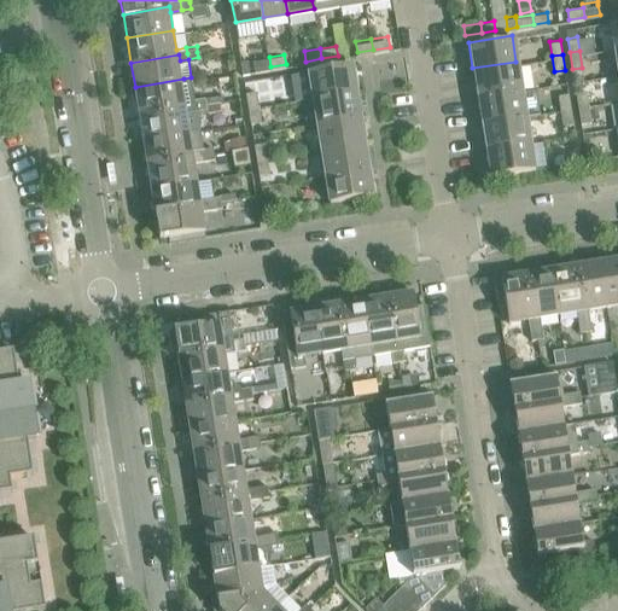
[(270,67),(269,57),(254,59),(255,69),(270,67)]
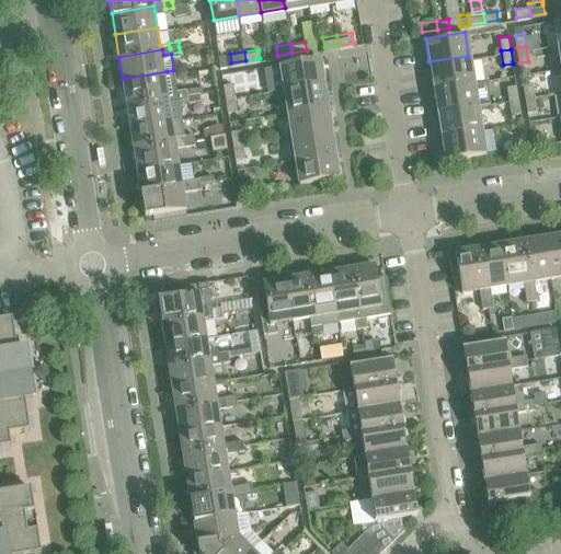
[(278,62),(264,64),(267,89),(282,87),(285,87),(321,80),(323,80),(319,55),(318,56),(278,62)]
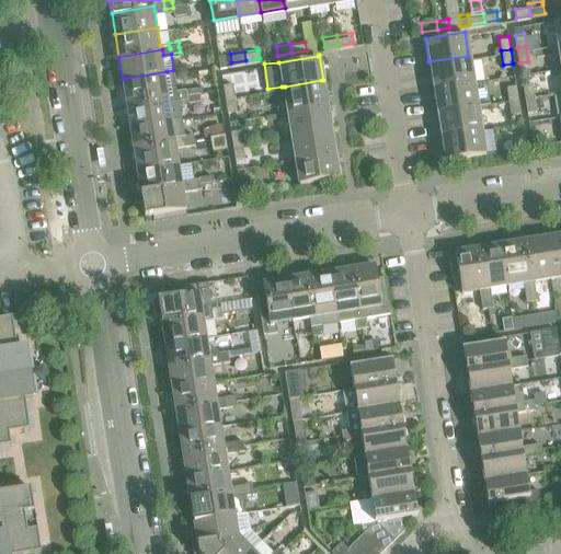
[(472,80),(468,56),(428,61),(433,85),(472,80)]
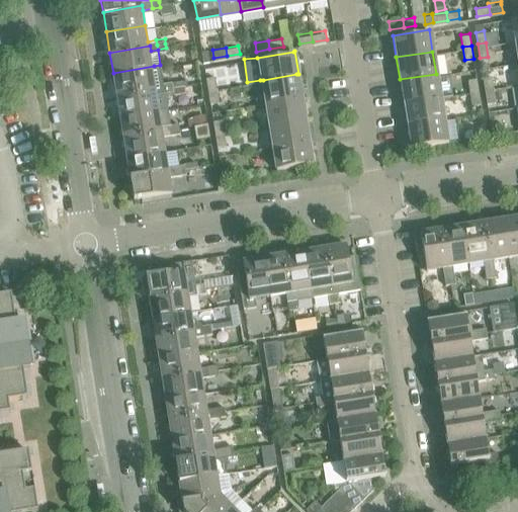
[(154,66),(113,73),(116,93),(155,86),(156,90),(164,89),(163,84),(163,81),(160,65),(154,66)]
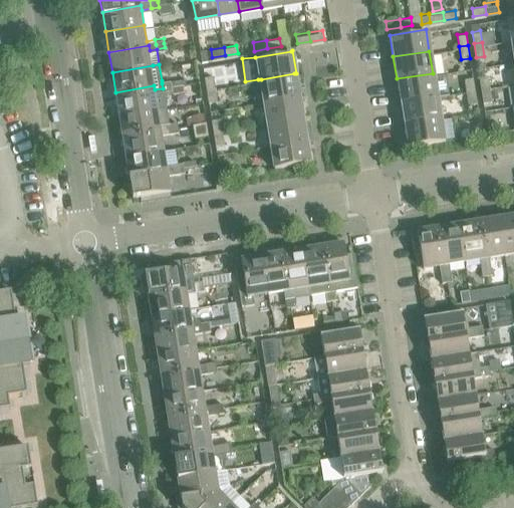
[(216,86),(214,73),(205,75),(206,87),(216,86)]
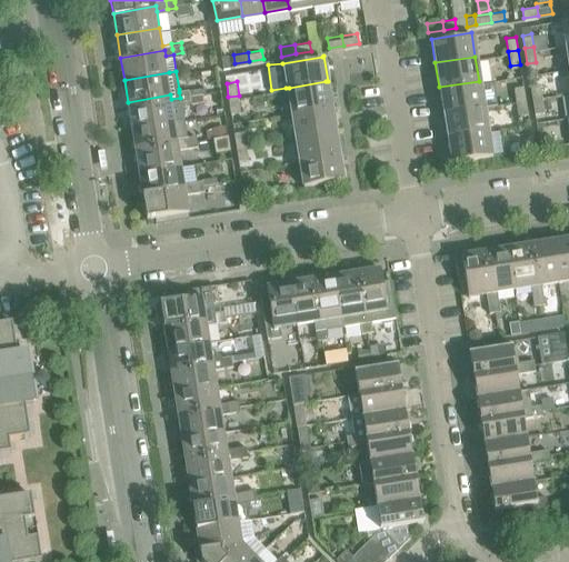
[(326,81),(289,88),(292,111),(330,104),(331,104),(328,81),(326,81)]
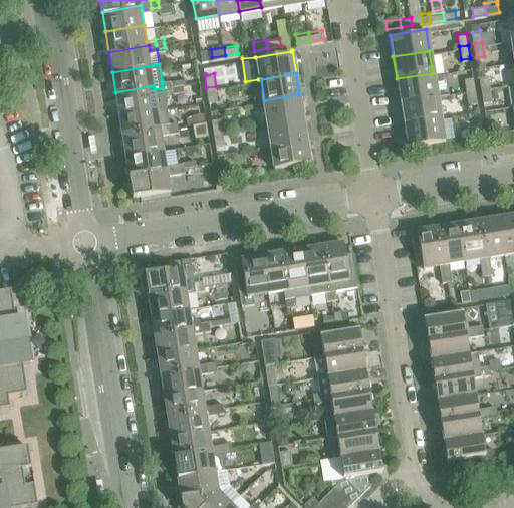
[(436,94),(433,73),(397,78),(401,100),(436,94)]
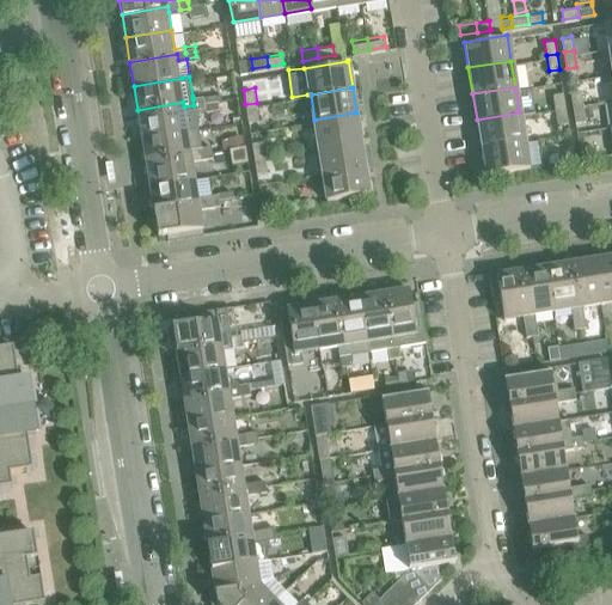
[(582,103),(580,87),(570,90),(573,104),(582,103)]
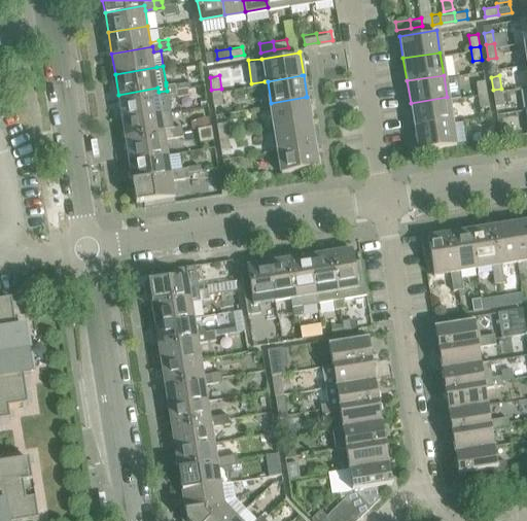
[(487,91),(485,78),(476,79),(478,92),(487,91)]
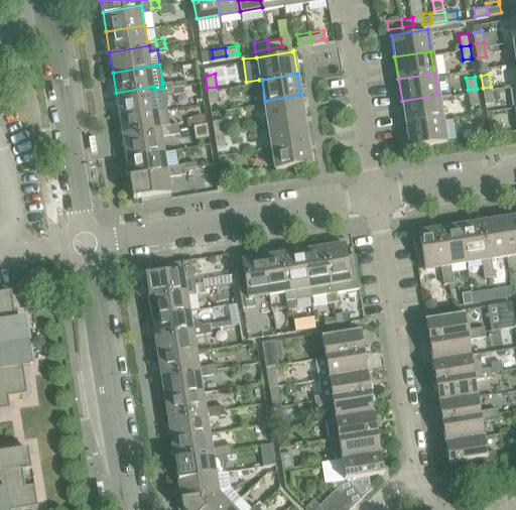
[(154,86),(116,93),(119,113),(157,108),(167,106),(167,89),(172,89),(171,84),(171,79),(167,80),(162,81),(162,84),(163,89),(155,90),(154,86)]
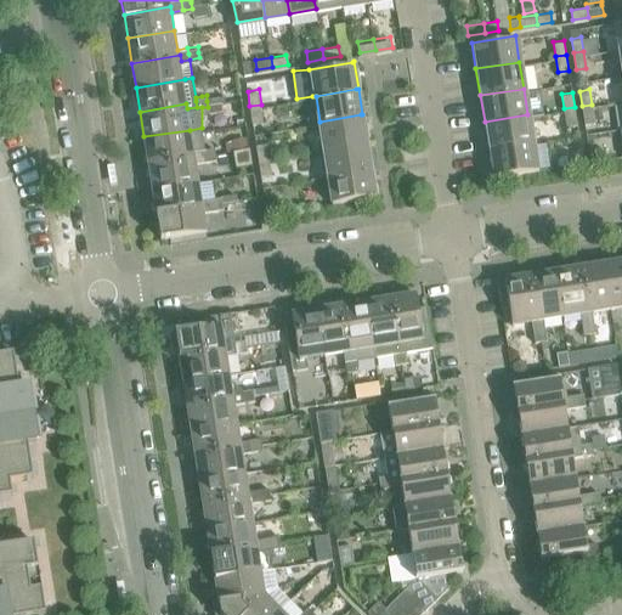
[(221,99),(207,101),(208,107),(209,111),(224,108),(221,99)]
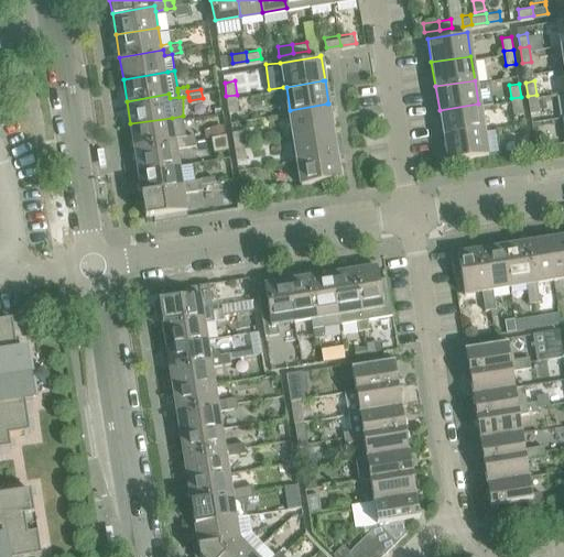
[(239,109),(237,95),(226,96),(228,110),(239,109)]
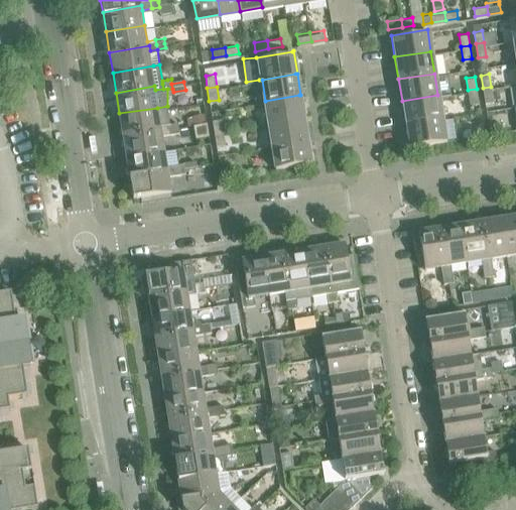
[(493,100),(491,87),(483,88),(485,101),(493,100)]
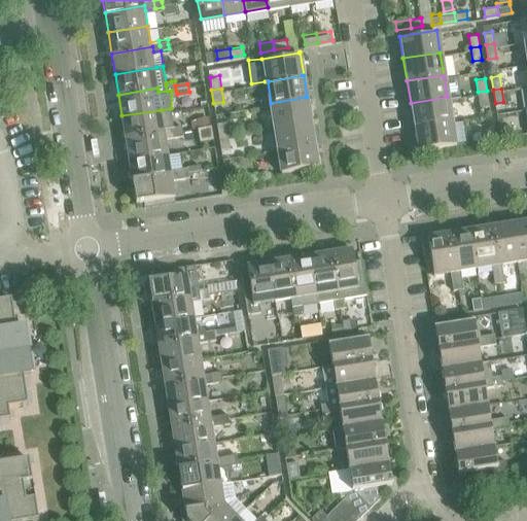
[(489,104),(487,91),(478,92),(481,105),(489,104)]
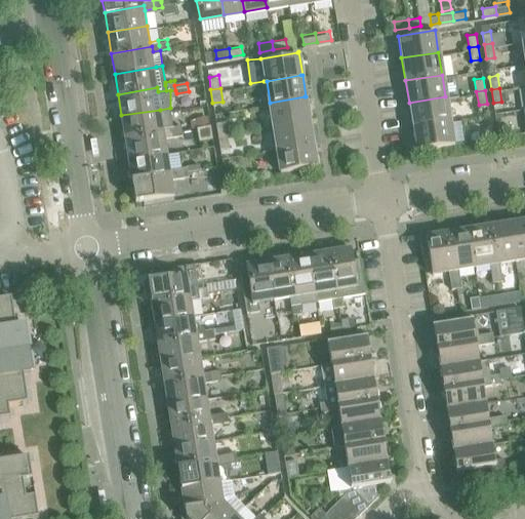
[(305,96),(270,103),(273,124),(308,119),(310,118),(306,96),(305,96)]
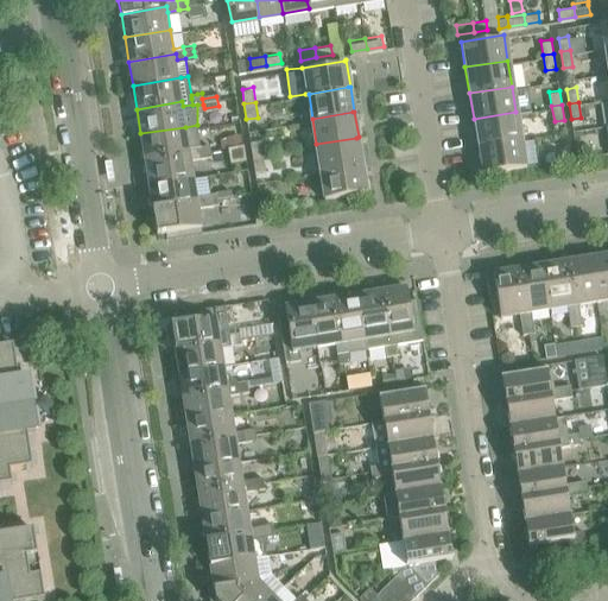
[(520,137),(515,112),(474,119),(477,144),(520,137)]
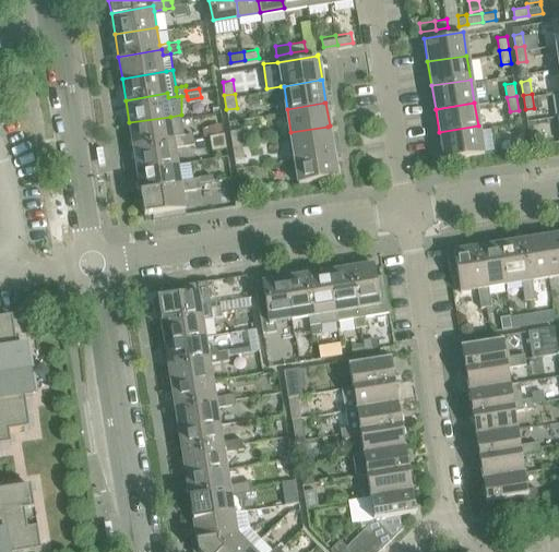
[(170,117),(129,122),(133,145),(175,139),(175,143),(186,142),(183,131),(183,130),(181,115),(170,117)]
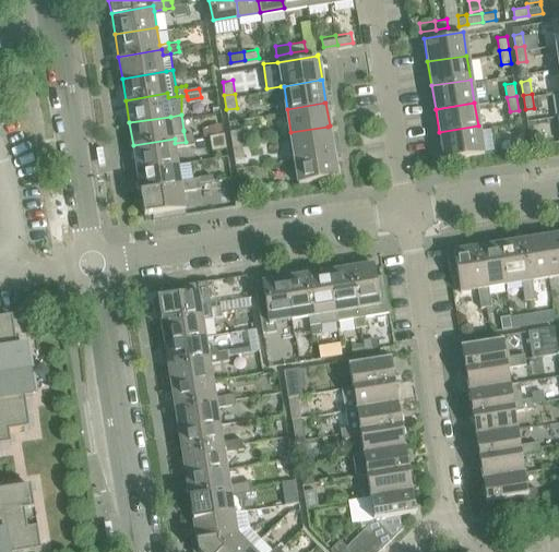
[(219,121),(209,123),(211,132),(222,130),(219,121)]
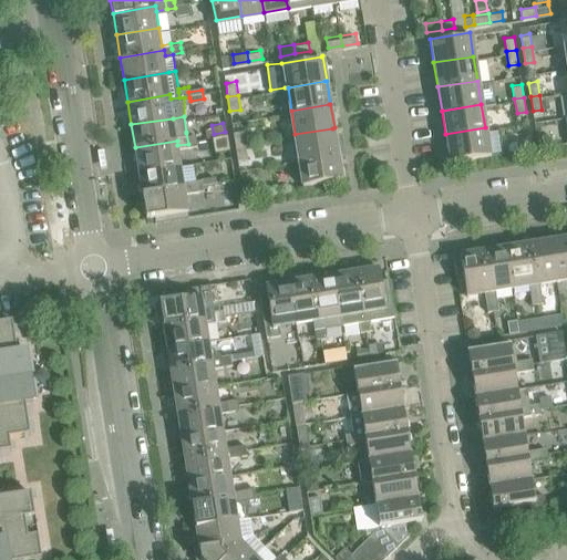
[(332,128),(295,134),(299,157),(337,152),(338,151),(334,127),(332,128)]
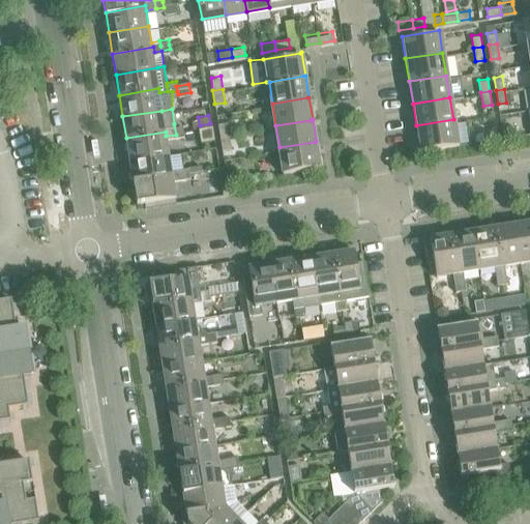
[(458,142),(453,119),(416,125),(420,148),(458,142)]
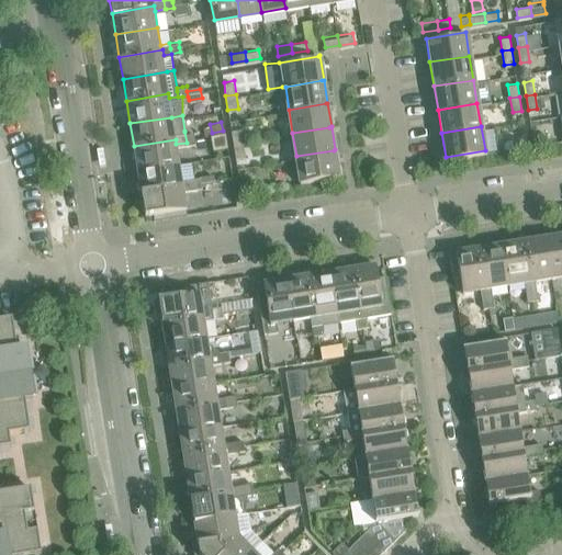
[(243,140),(240,127),(231,129),(233,142),(243,140)]
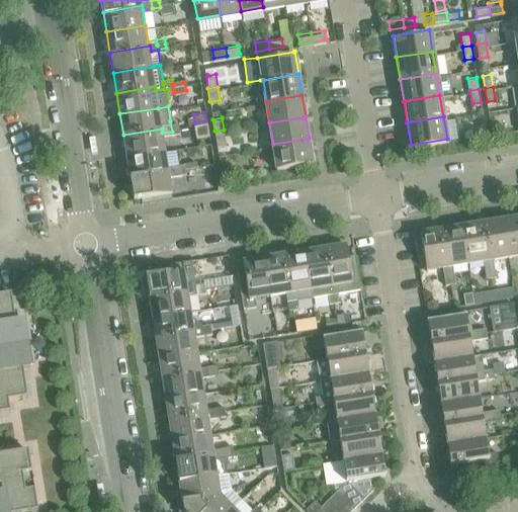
[(170,121),(172,132),(180,131),(179,125),(178,120),(170,121)]
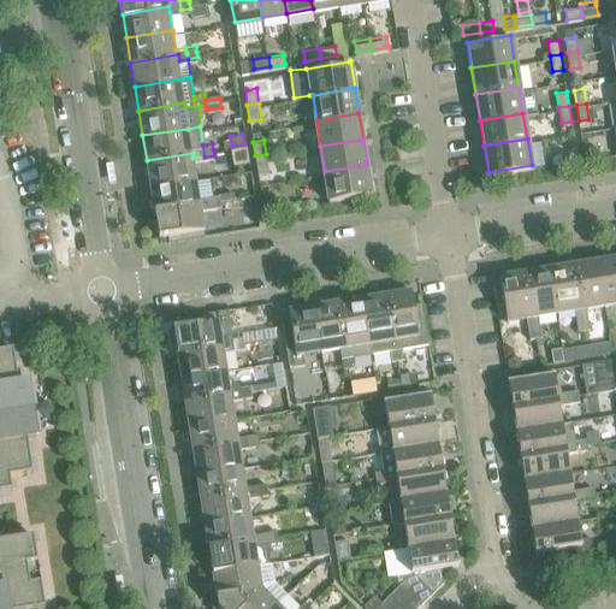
[(246,145),(231,147),(234,161),(248,159),(246,145)]
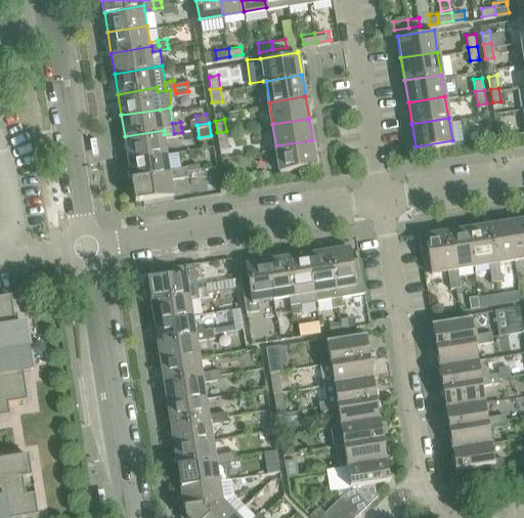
[(511,132),(509,123),(496,125),(497,134),(511,132)]
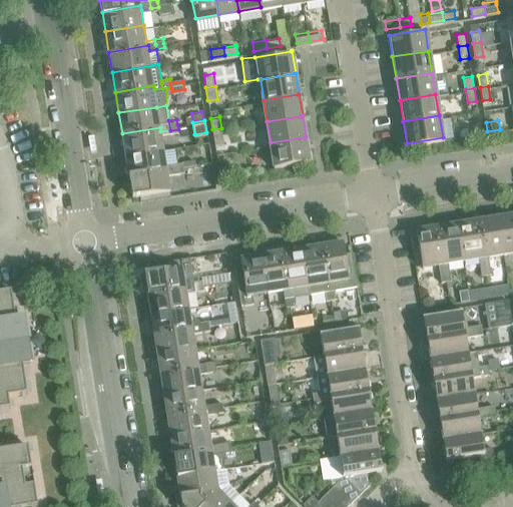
[(481,132),(480,123),(467,125),(469,134),(481,132)]
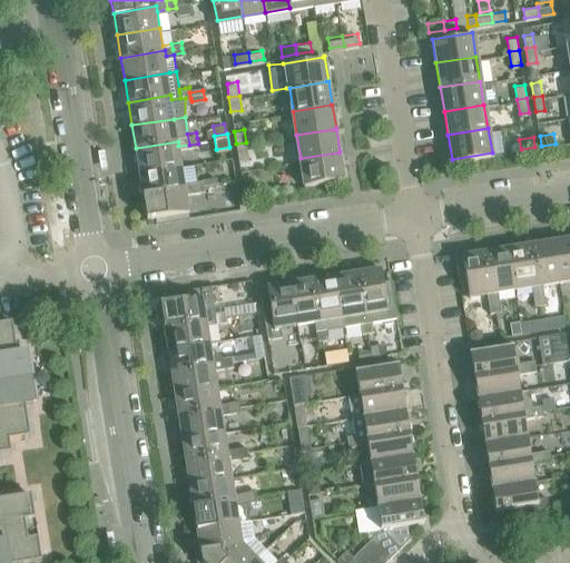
[(178,141),(136,148),(139,170),(182,164),(178,147),(178,146),(178,141)]
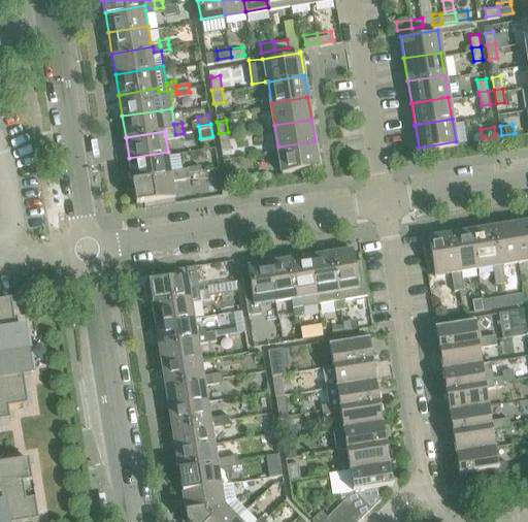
[(230,145),(228,132),(219,133),(221,148),(230,145)]
